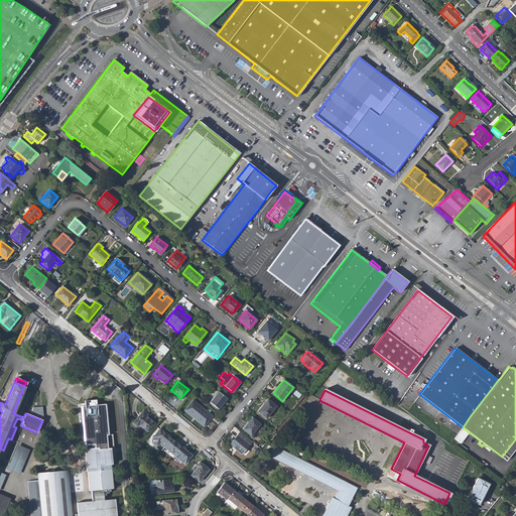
[(20,416),(29,394),(22,391),(13,413),(20,416)]
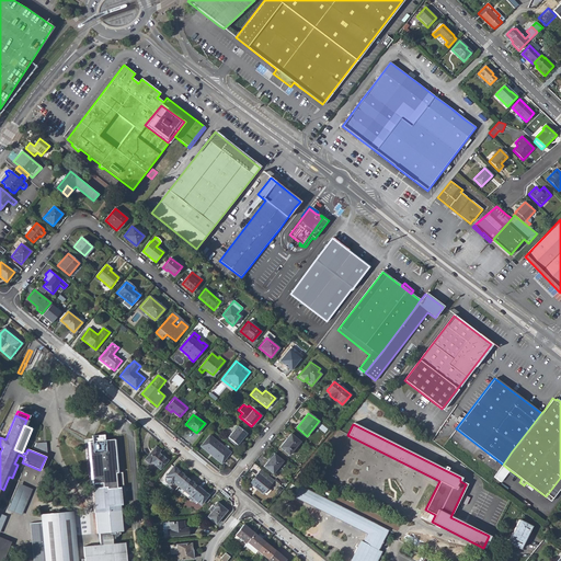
[(237,426),(226,438),(236,446),(245,434),(237,426)]
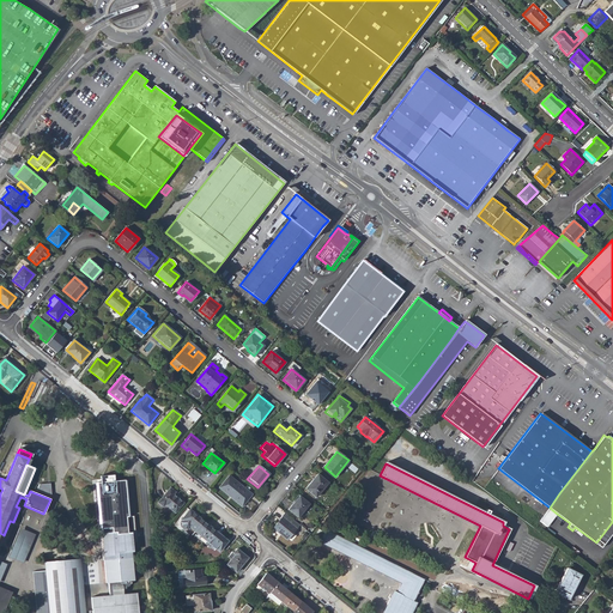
[(317,474),(305,490),(316,498),(328,483),(317,474)]
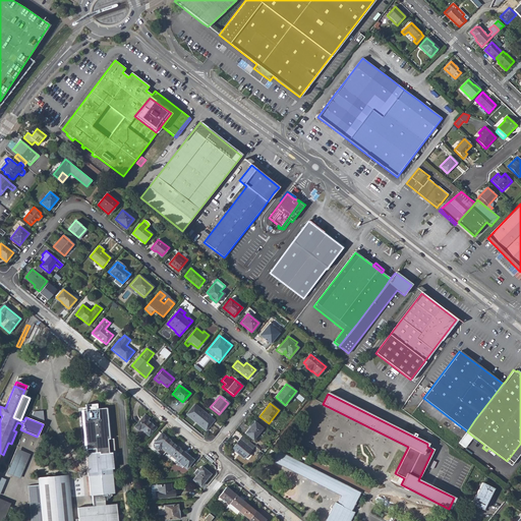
[(194,404),(185,415),(206,431),(214,420),(194,404)]
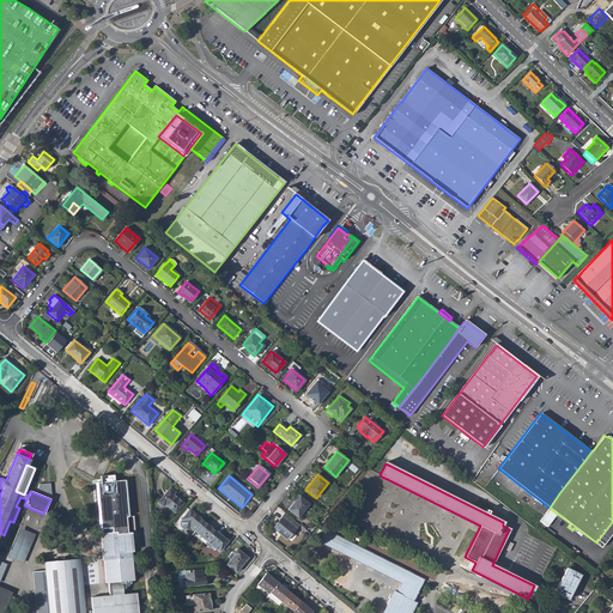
[(170,489),(158,503),(163,508),(164,505),(175,514),(183,503),(174,495),(175,492),(170,489)]
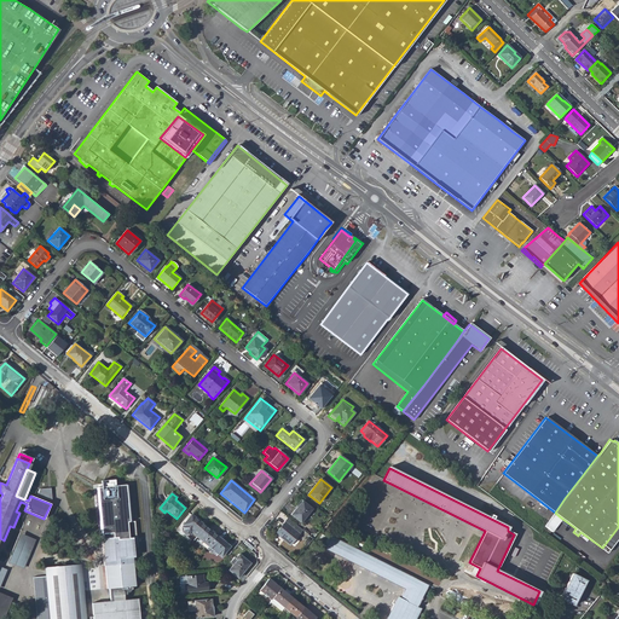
[(296,507),(291,514),(301,522),(312,509),(301,499),(296,505),(296,507)]
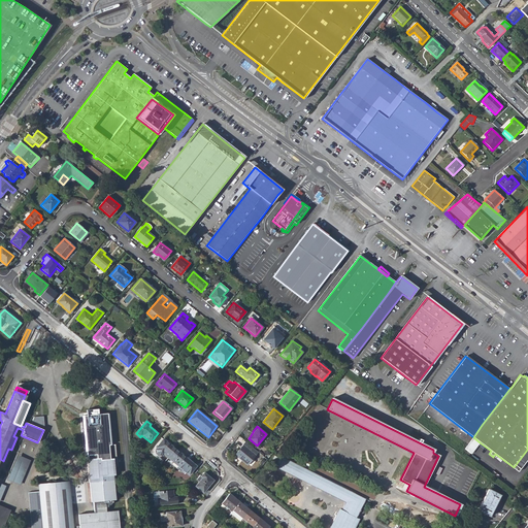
[(464,449),(470,454),(480,442),(473,437),(468,442),(464,449)]
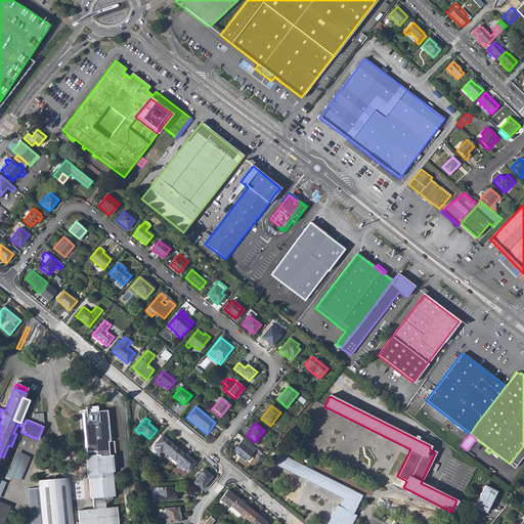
[(162,436),(155,445),(167,454),(174,446),(162,436)]
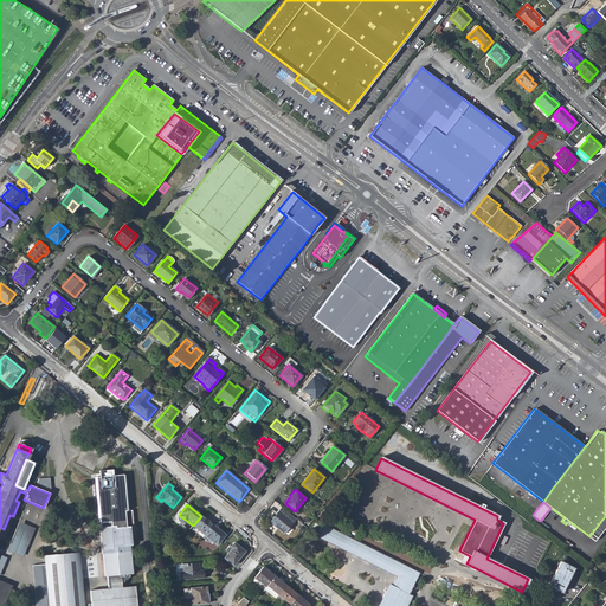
[(284,533),(296,519),(290,514),(282,507),(270,522),(275,527),(276,526),(284,533)]
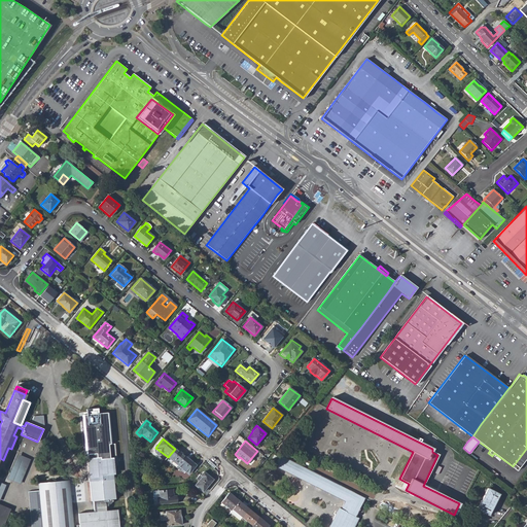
[(99,481),(113,480),(113,477),(115,477),(113,463),(112,463),(110,445),(100,446),(101,458),(89,459),(90,470),(99,475),(99,478),(99,481)]
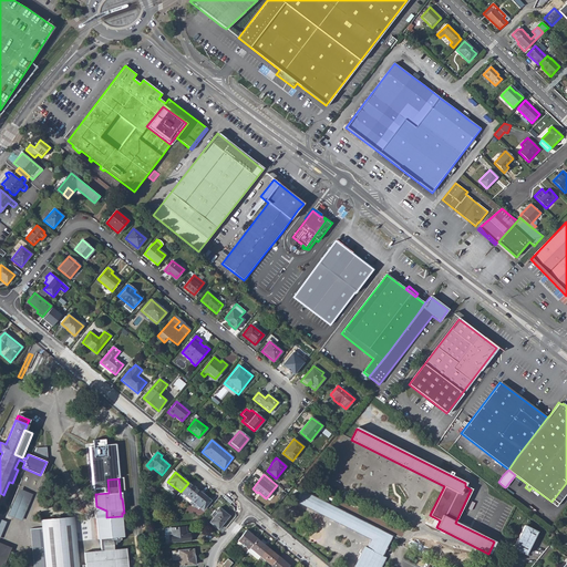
[(174,491),(179,494),(181,492),(167,482),(165,484),(165,487),(169,491),(174,491)]
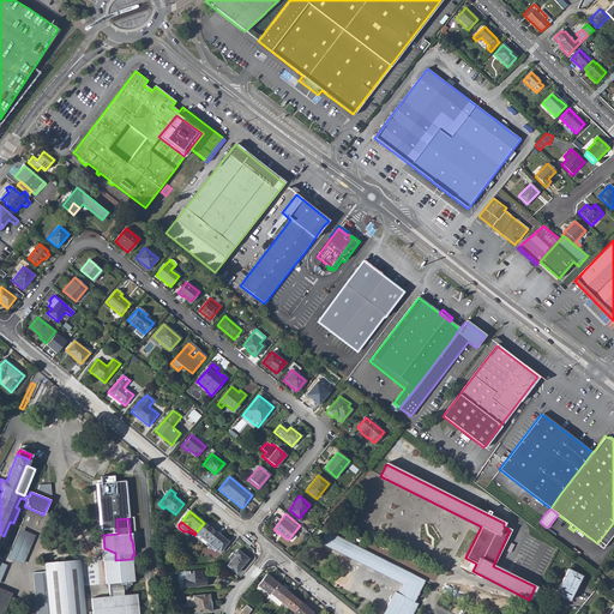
[(597,543),(602,547),(613,530),(613,522),(613,523),(597,543)]
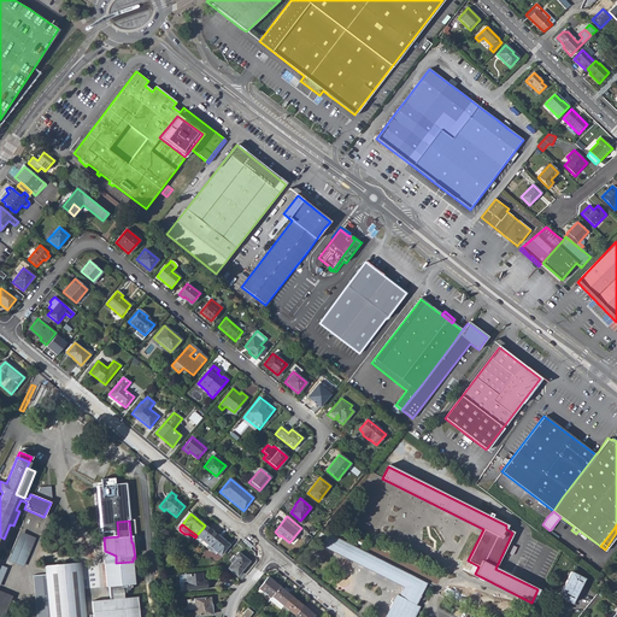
[(217,535),(205,526),(197,535),(209,545),(217,535)]
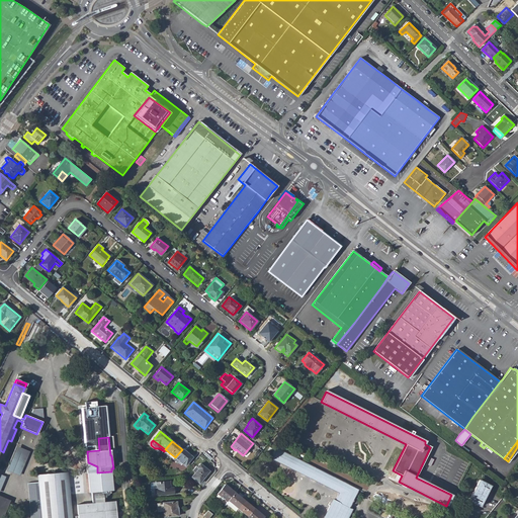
[(28,451),(16,447),(7,470),(18,476),(28,451)]
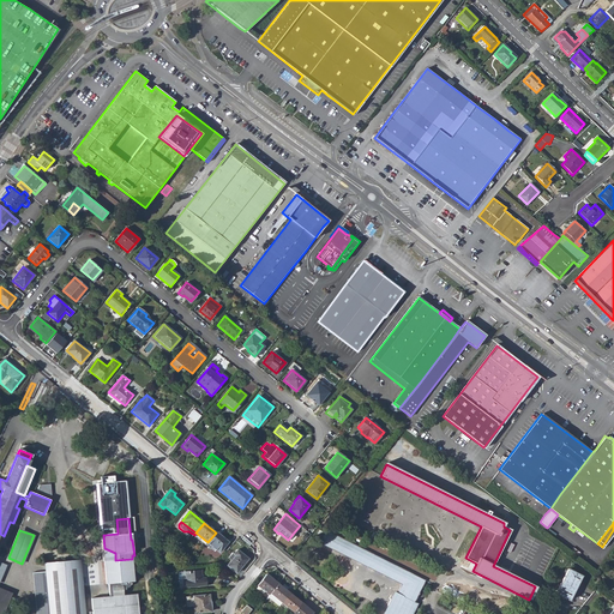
[(396,594),(414,602),(416,597),(419,593),(425,581),(325,531),(319,543),(401,584),(396,594)]
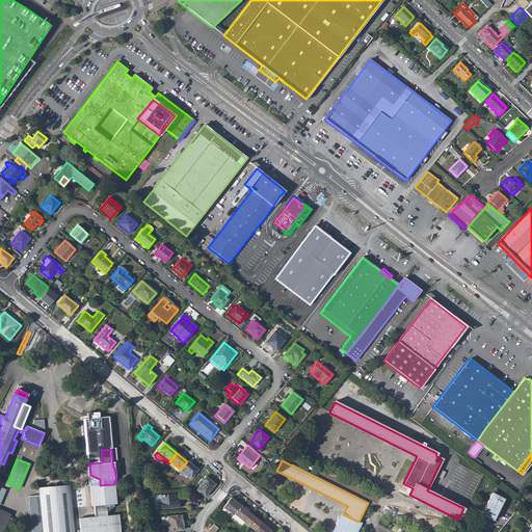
[(197,469),(187,461),(180,470),(190,479),(195,473),(194,472),(197,469)]
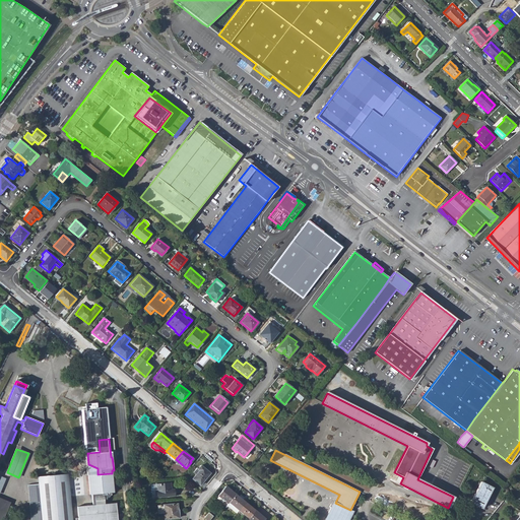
[(199,470),(192,478),(200,484),(210,472),(201,465),(198,469),(199,470)]
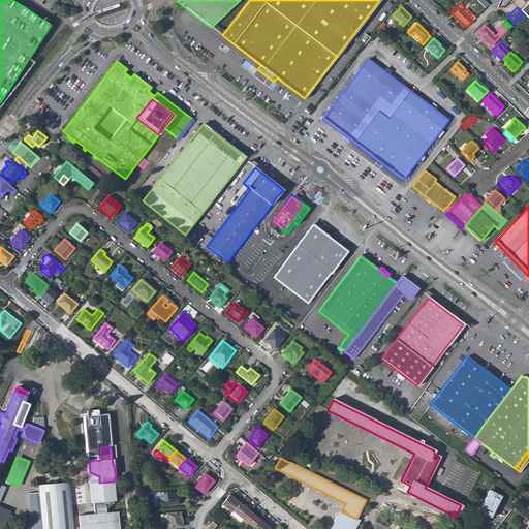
[(33,509),(34,522),(31,523),(31,528),(73,528),(68,481),(38,485),(38,493),(31,493),(28,494),(30,509),(33,509)]
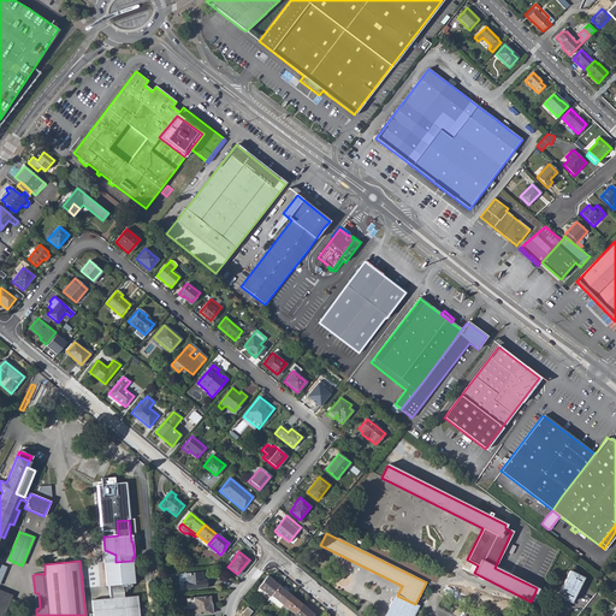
[(126,591),(126,588),(129,588),(132,586),(132,584),(137,582),(135,561),(132,561),(116,562),(107,563),(107,572),(110,586),(111,586),(112,598),(124,597),(123,591),(126,591)]
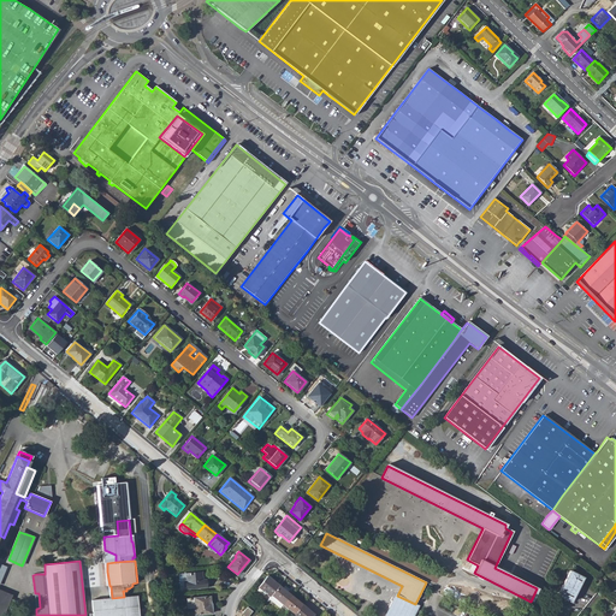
[(179,573),(181,590),(208,587),(207,579),(205,579),(203,570),(179,573)]
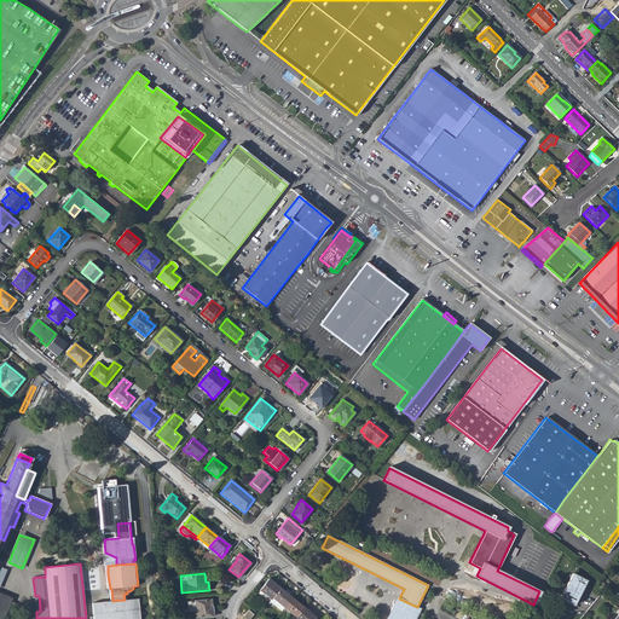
[(573,573),(560,599),(573,606),(586,580),(573,573)]
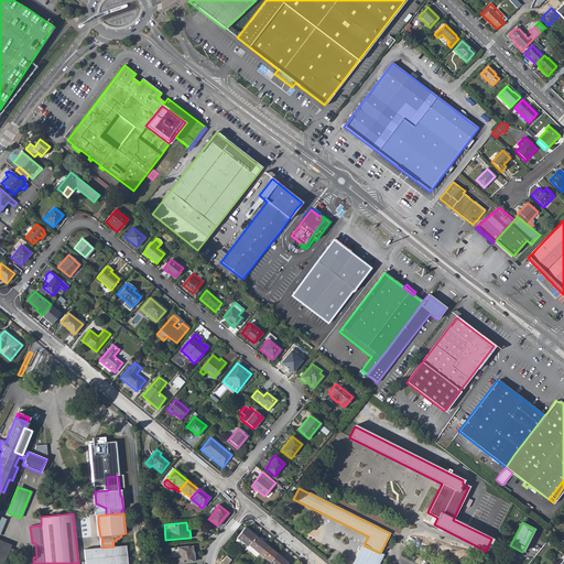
[(236,538),(246,546),(247,545),(255,537),(243,528),(236,538)]
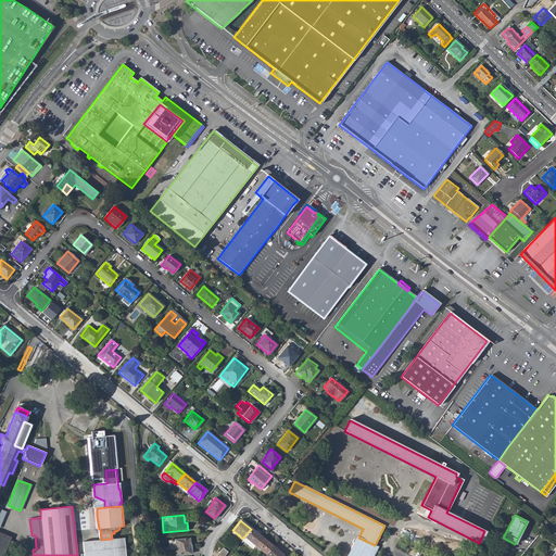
[(261,538),(251,529),(243,538),(254,546),(261,538)]
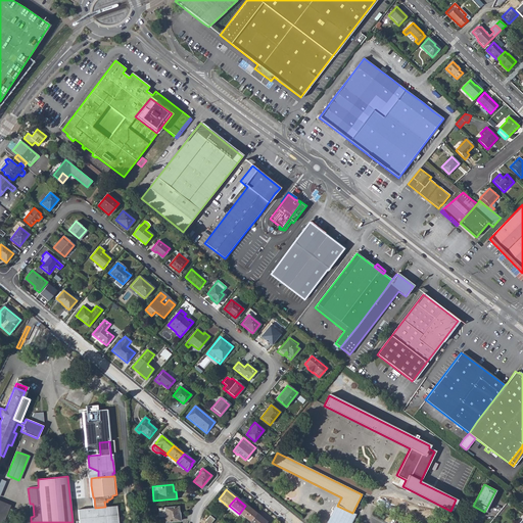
[(11,505),(0,500),(0,522),(3,522),(5,520),(9,509),(11,505)]
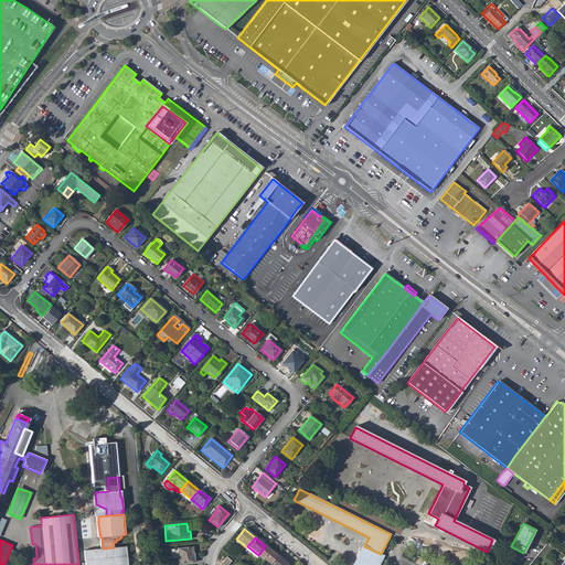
[(114,547),(103,548),(102,548),(84,550),(85,562),(82,563),(82,564),(128,564),(127,545),(114,547)]
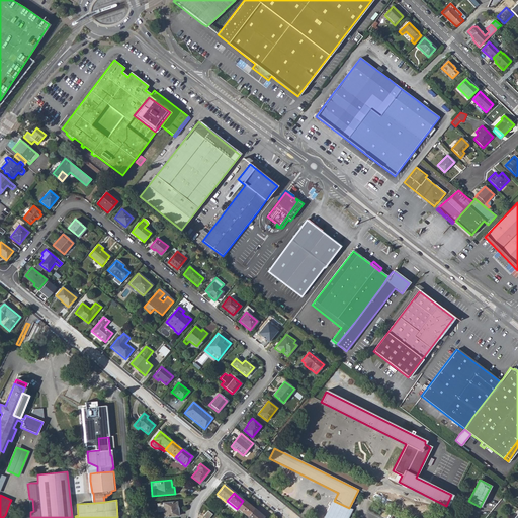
[(349,508),(334,501),(332,500),(323,517),(347,517),(352,509),(349,508)]
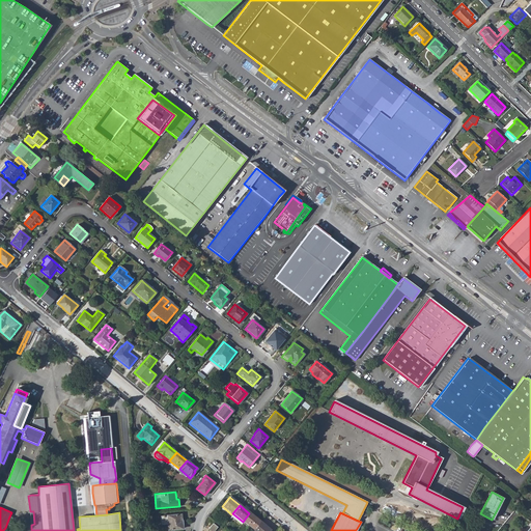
[(230,516),(241,525),(243,522),(232,513),(231,514),(230,516)]
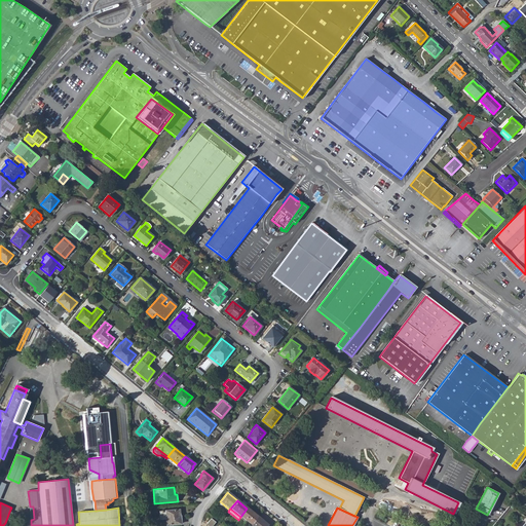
[(240,517),(251,525),(257,517),(247,509),(240,517)]
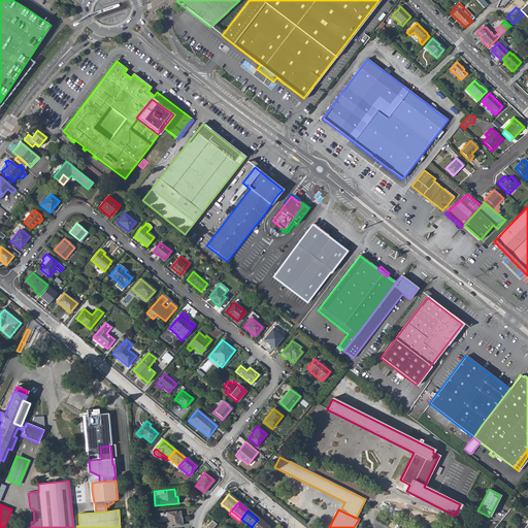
[(167,520),(167,527),(182,525),(180,512),(166,513),(166,514),(160,514),(161,521),(167,520)]
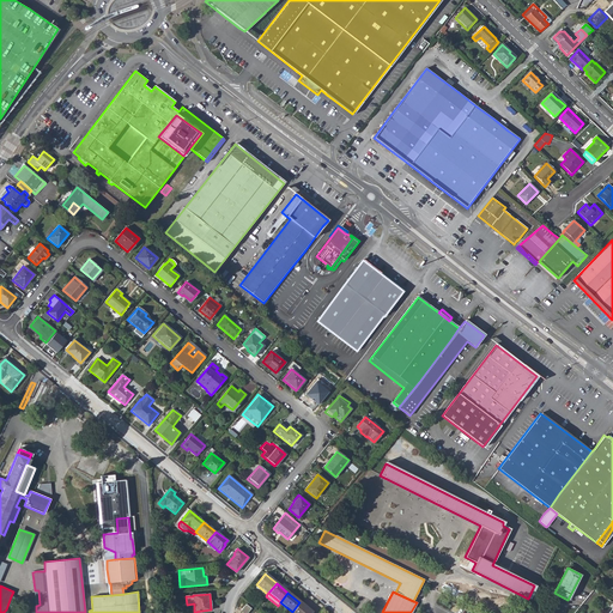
[(290,612),(311,612),(310,612),(311,611),(299,602),(292,612),(290,612)]
